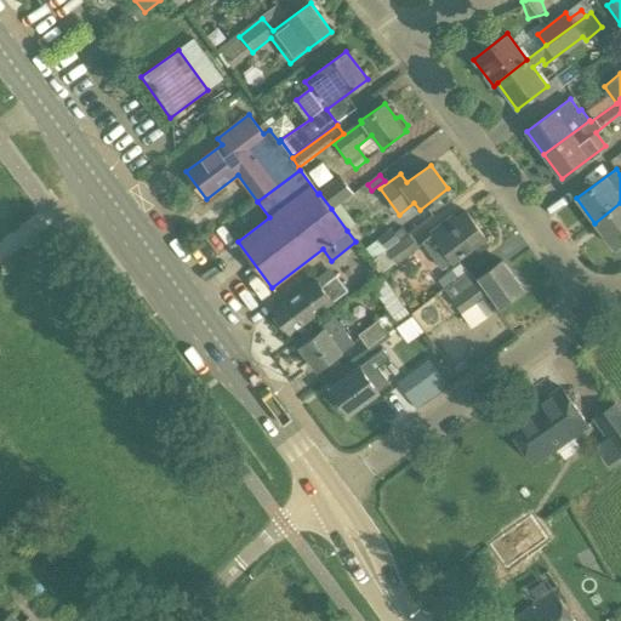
[(331,209),(340,203),(352,193),(340,177),(319,193),(331,209)]
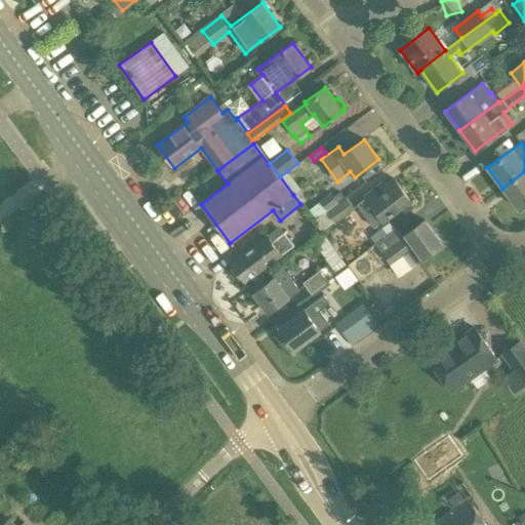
[(280,176),(293,195),(300,189),(287,171),(280,176)]
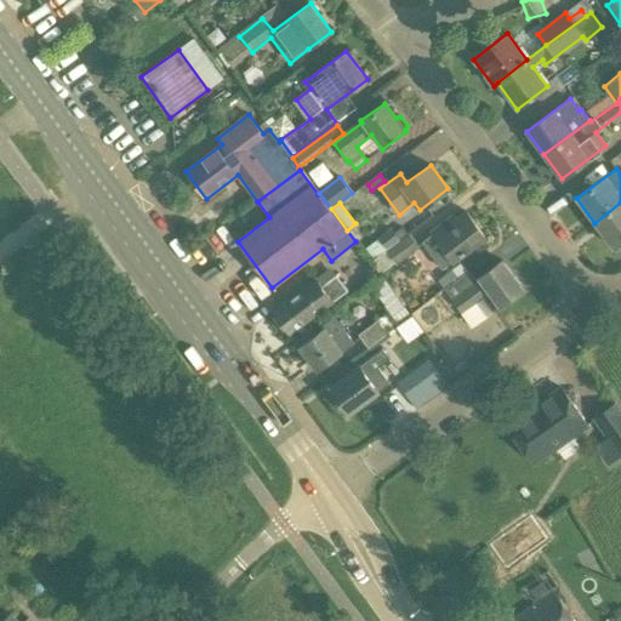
[(620,203),(594,223),(613,248),(620,240),(620,203)]
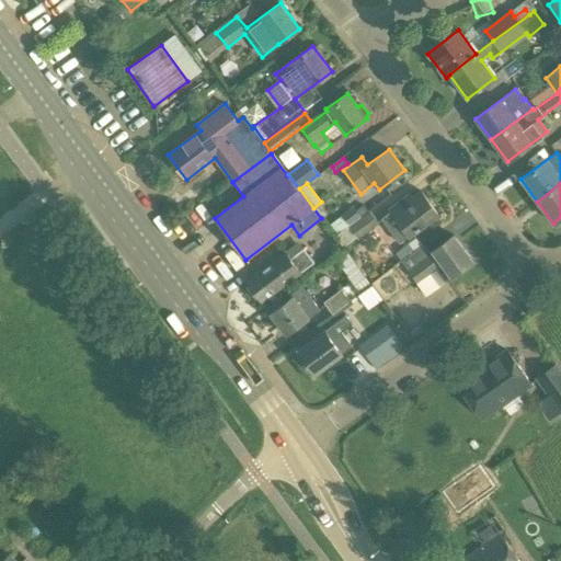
[(438,216),(420,192),(412,197),(410,194),(388,210),(390,212),(381,219),(399,243),(408,236),(409,238),(438,216)]
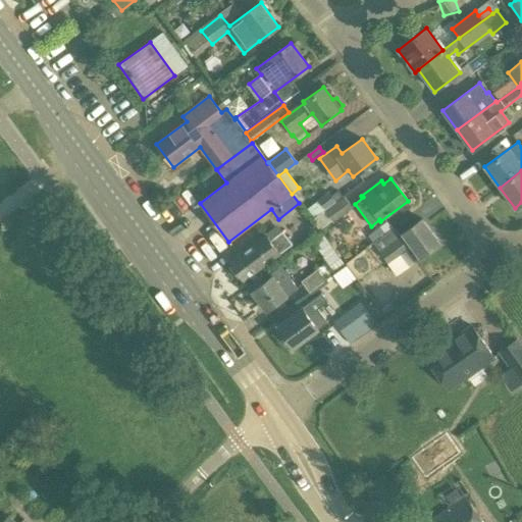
[(324,210),(335,202),(335,201),(343,196),(337,191),(331,196),(328,192),(317,201),(324,210)]
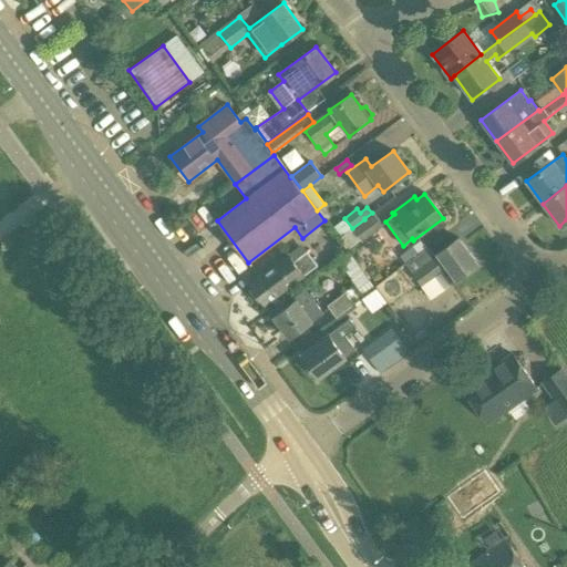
[(382,226),(373,214),(351,229),(361,241),(382,226)]
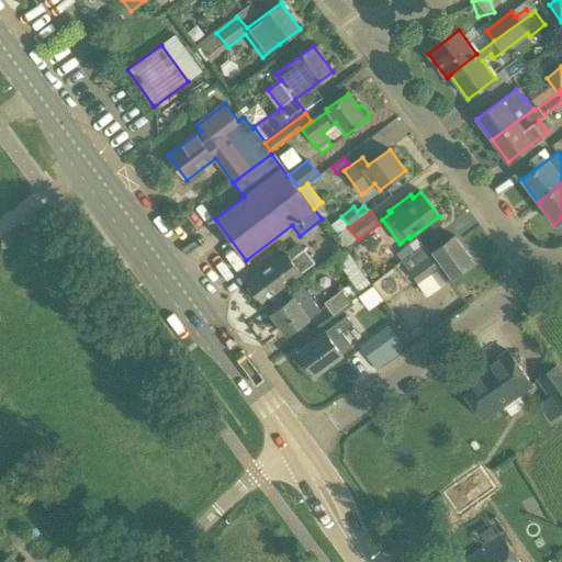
[(424,245),(402,261),(417,283),(437,269),(446,282),(474,261),(454,235),(431,253),(433,254),(430,255),(424,245)]
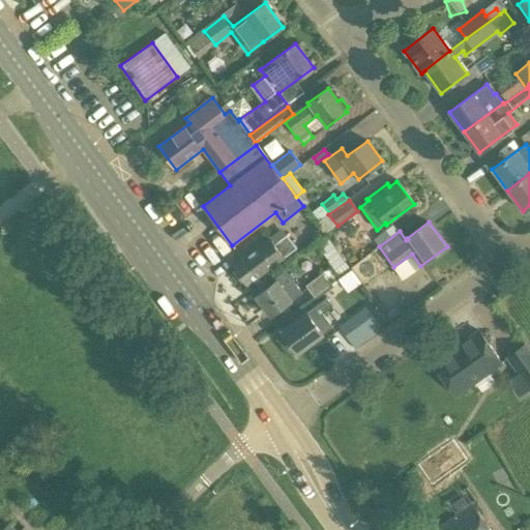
[(379,246),(400,231),(396,228),(387,235),(385,232),(374,240),(379,246)]
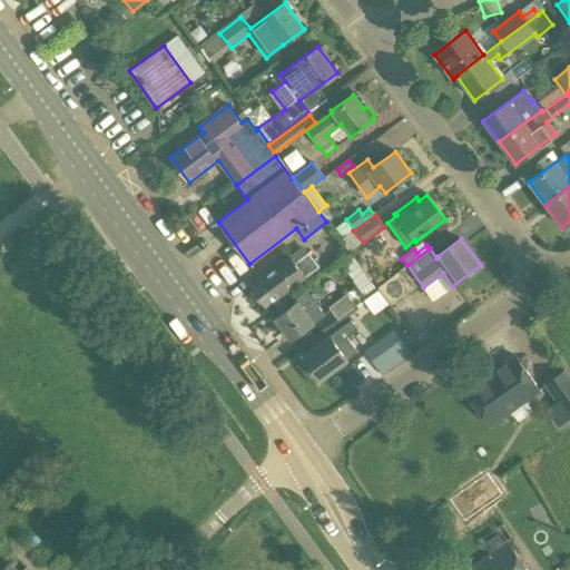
[(318,266),(308,253),(295,263),(291,256),(251,286),(265,306),(318,266)]
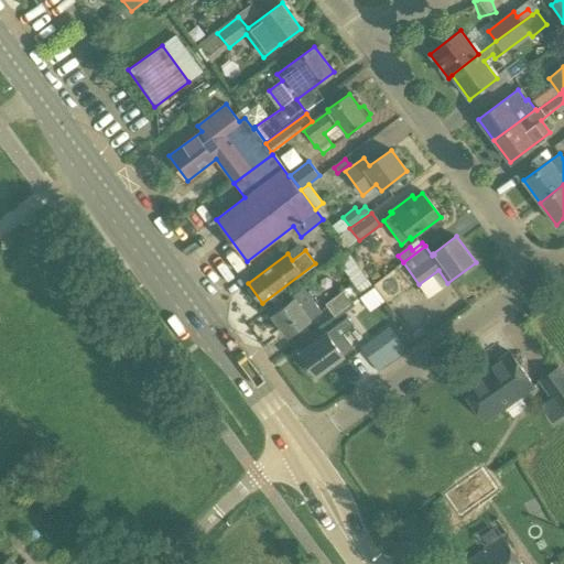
[(362,295),(373,288),(348,250),(337,258),(362,295)]
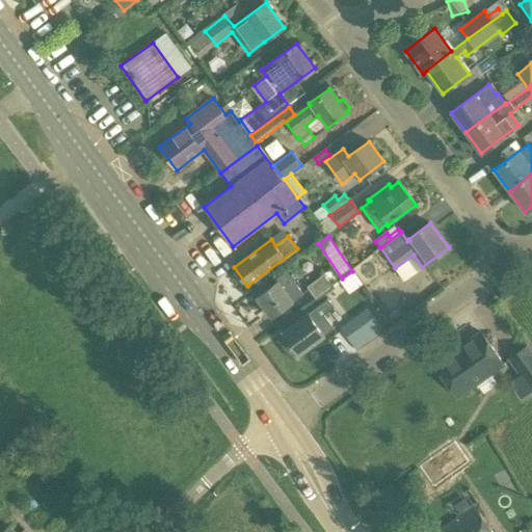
[(302,294),(288,274),(257,297),(271,318),(302,294)]
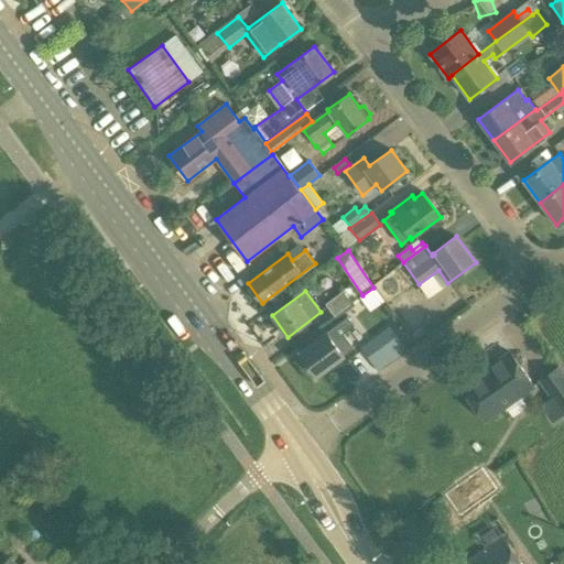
[(334,315),(351,302),(344,291),(326,303),(334,315)]
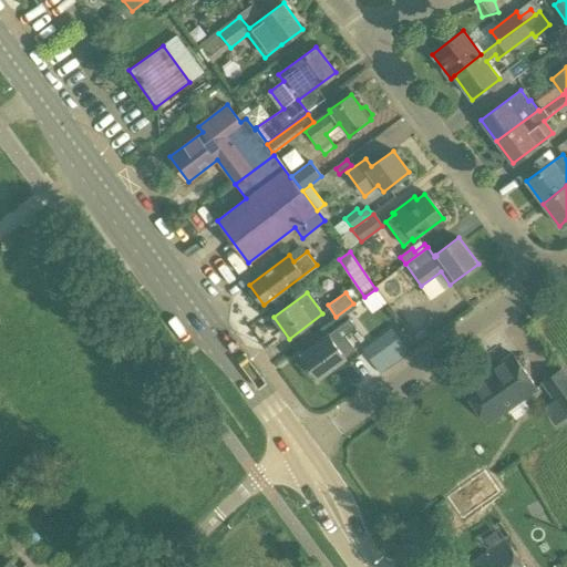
[(319,379),(346,359),(336,344),(354,330),(348,320),(301,354),(319,379)]
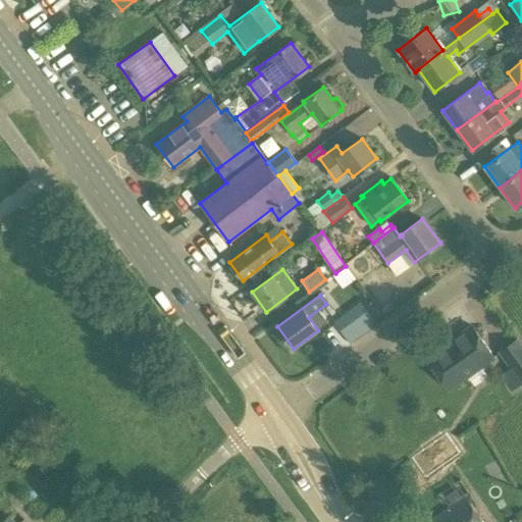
[(361,302),(333,322),(350,344),(376,324),(361,302)]
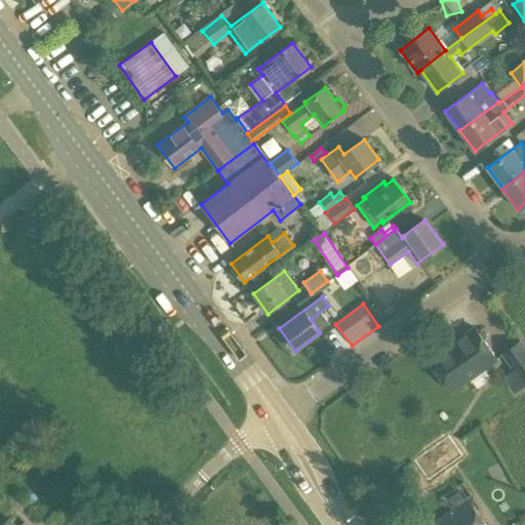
[(473,382),(487,372),(484,368),(496,359),(475,328),(431,361),(452,391),(469,378),(473,382)]
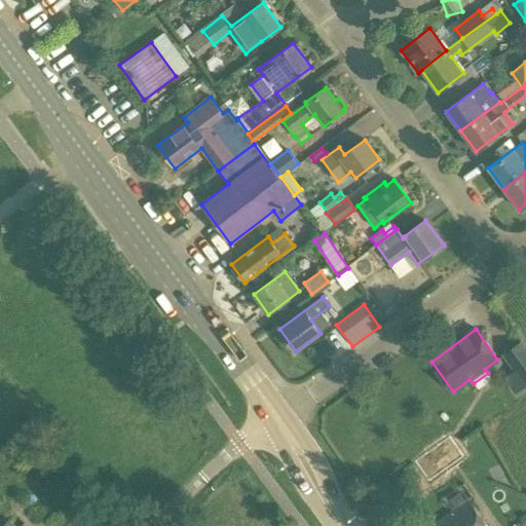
[(525,388),(525,346),(522,340),(502,354),(525,388)]
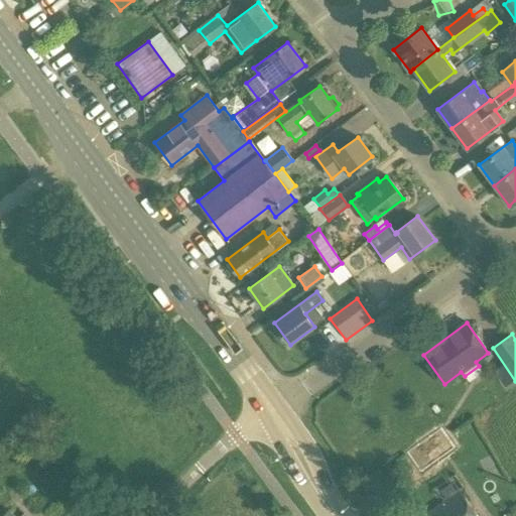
[(439,423),(425,432),(435,447),(449,437),(439,423)]
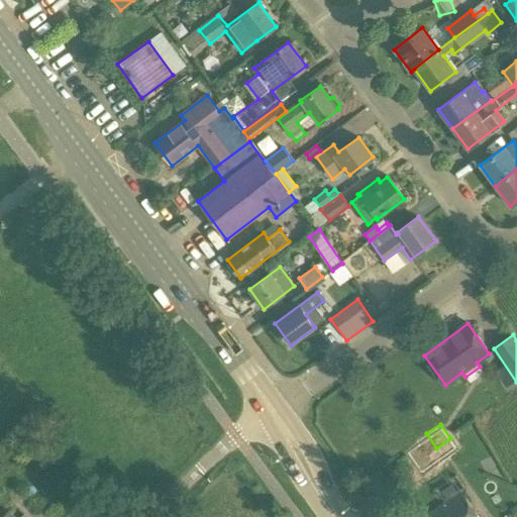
[(478,516),(460,492),(424,516),(478,516)]
